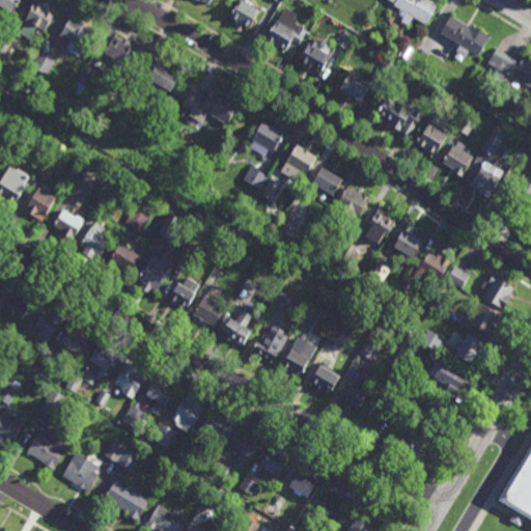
[(21,0),(20,3),(18,2),(12,11),(0,3),(0,0),(21,0)]
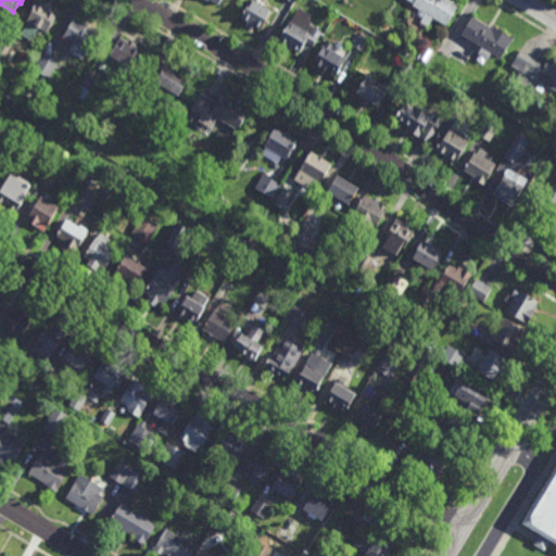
[(267,0),(269,1),(267,5),(270,8),(267,13),(268,14),(261,28),(254,25),(253,27),(247,24),(248,21),(240,16),(244,10),(243,10),(244,7),(245,7),(249,0),(267,0)]
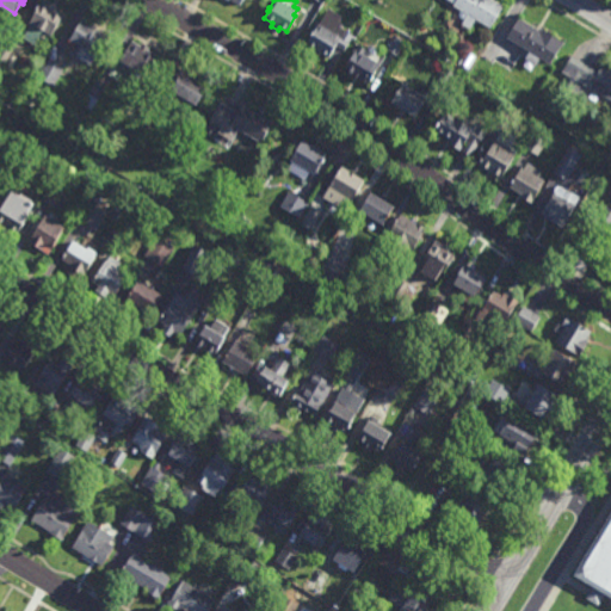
[(498,0),(504,4),(491,25),(475,17),(469,28),(461,23),(467,11),(452,2),(454,0),(498,0)]
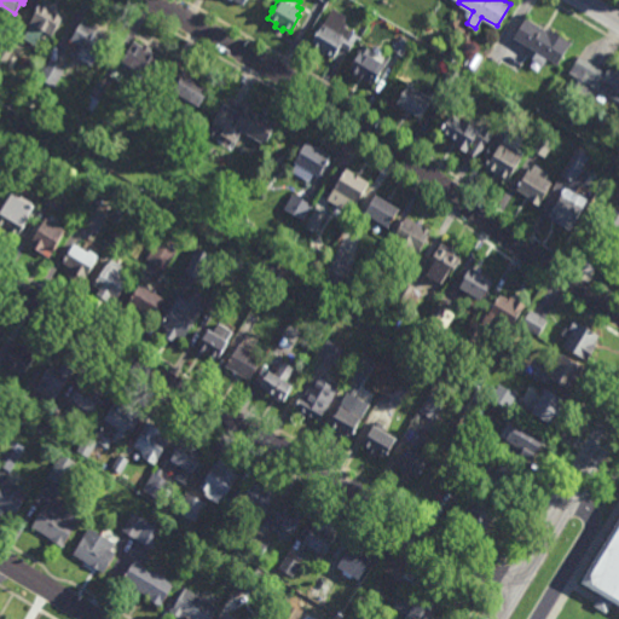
[(64,13),(53,34),(29,22),(38,7),(34,6),(36,4),(40,5),(42,1),(64,13)]
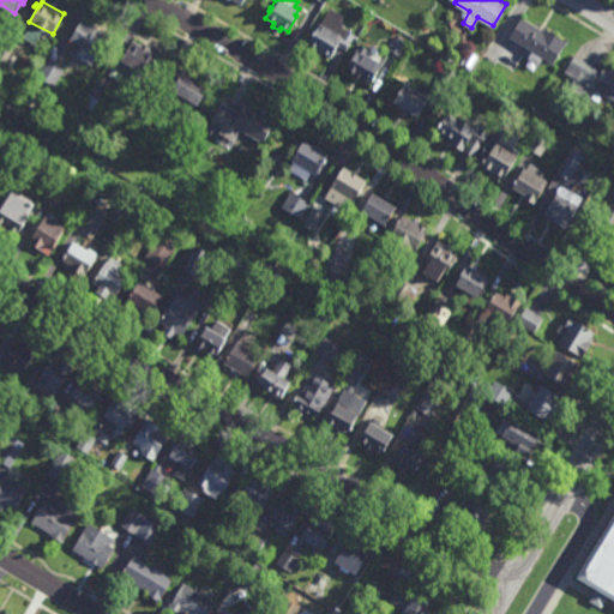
[(355,34),(344,49),(337,46),(330,56),(308,43),(314,32),(312,31),(314,28),(315,29),(329,6),(343,14),(339,19),(343,20),(341,25),(355,34)]
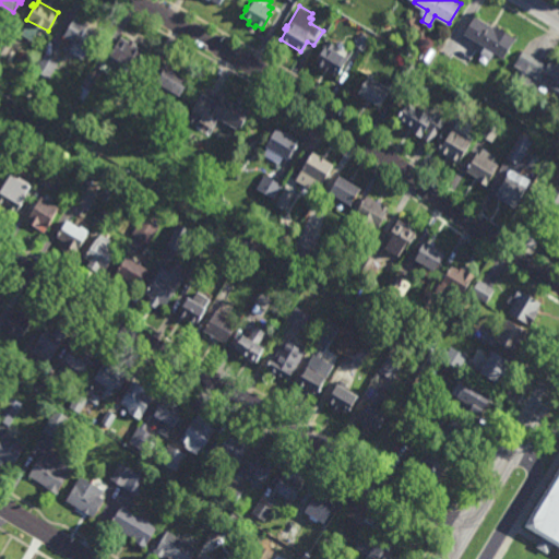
[(494,26),(496,24),(516,37),(514,40),(513,39),(503,56),(495,51),(490,58),(479,51),(483,45),(464,33),(475,14),(494,26)]
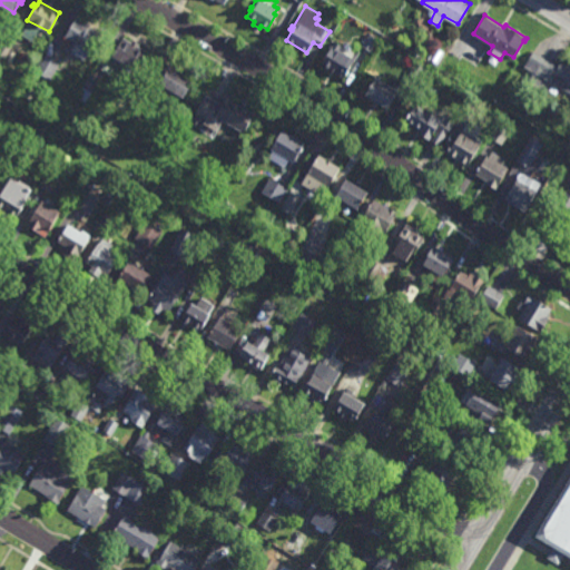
[(383,28),(375,23),(380,17),(386,21),(383,28)]
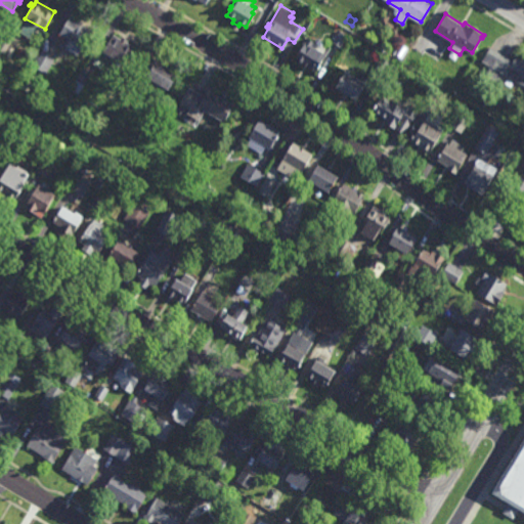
[(82,47),(59,33),(70,16),(92,30),(82,47)]
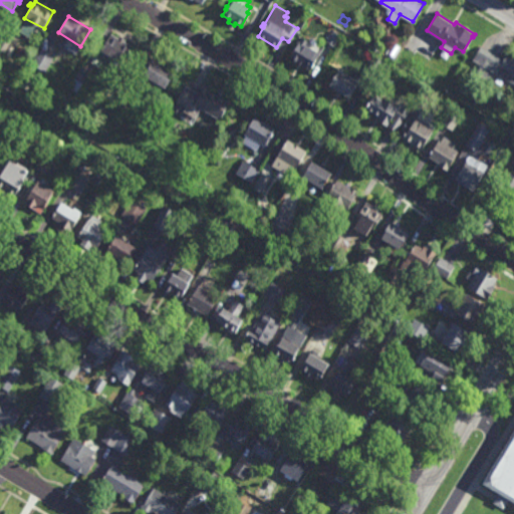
[(334,45),(325,41),(332,29),(340,34),(334,45)]
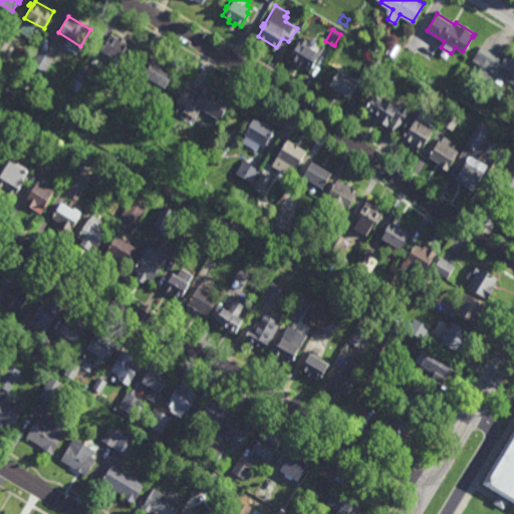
[(132,46),(127,52),(121,62),(100,50),(110,33),(132,46)]
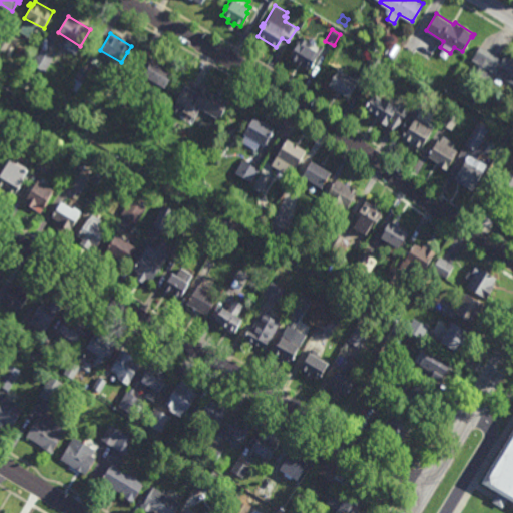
[(4,53),(0,50),(0,42),(4,36),(12,41),(4,53)]
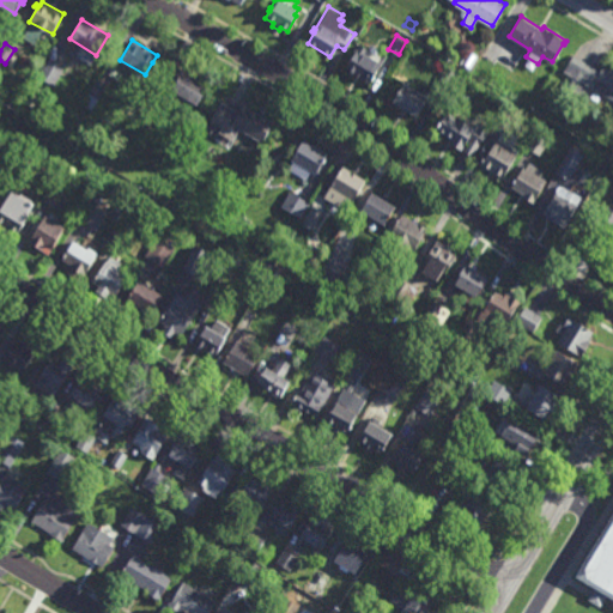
[(364,53),(365,50),(368,52),(366,54),(376,60),(381,64),(371,78),(368,83),(345,68),(356,49),(354,49),(358,43),(365,48),(363,52),(364,53)]
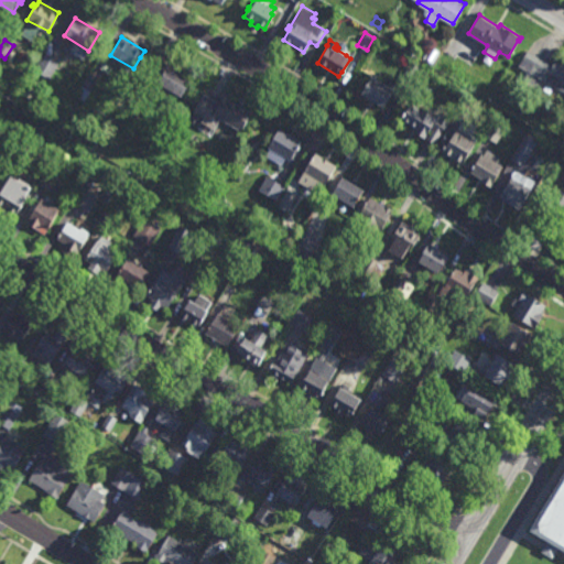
[(432,63),(423,57),(431,45),(440,51),(432,63)]
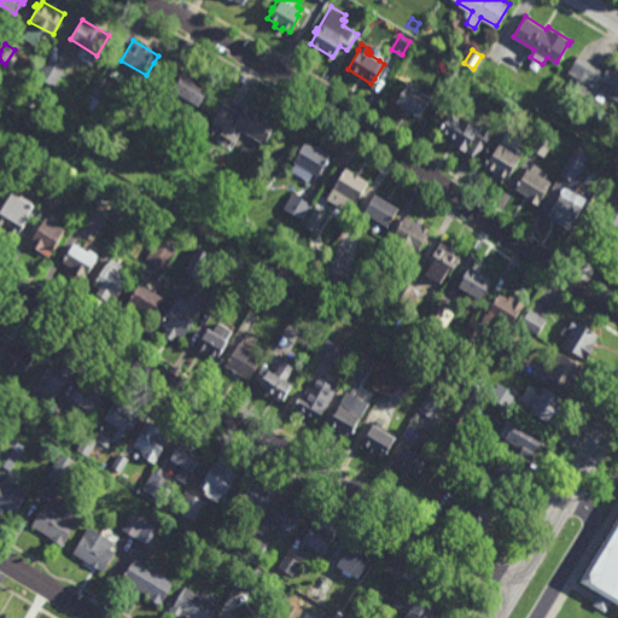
[(605,71),(611,63),(617,66),(617,111),(617,109),(617,100),(600,88),(593,100),(561,81),(578,54),(605,71)]
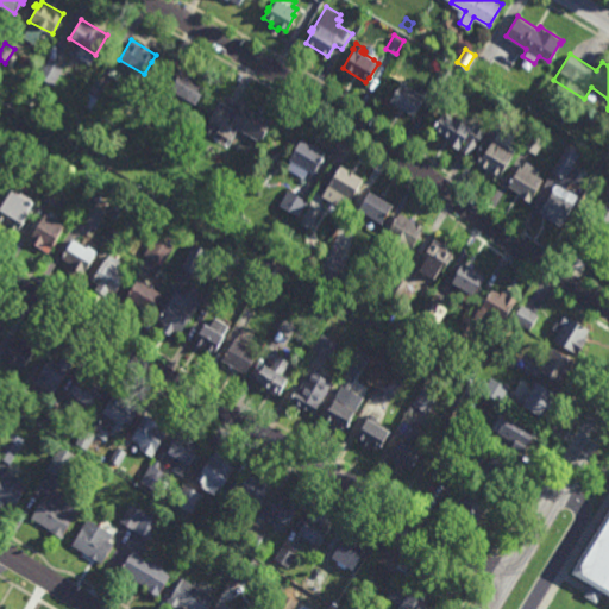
[(55,86),(36,75),(46,58),(64,69),(55,86)]
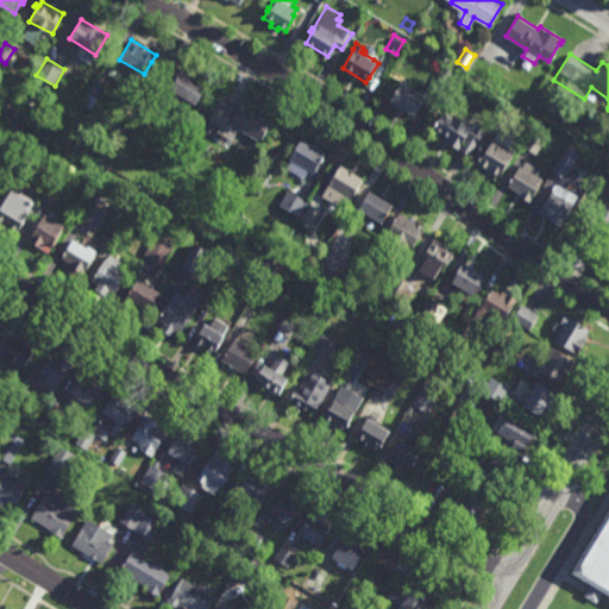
[(207,86),(196,105),(182,96),(180,102),(167,94),(170,88),(165,86),(176,67),(207,86)]
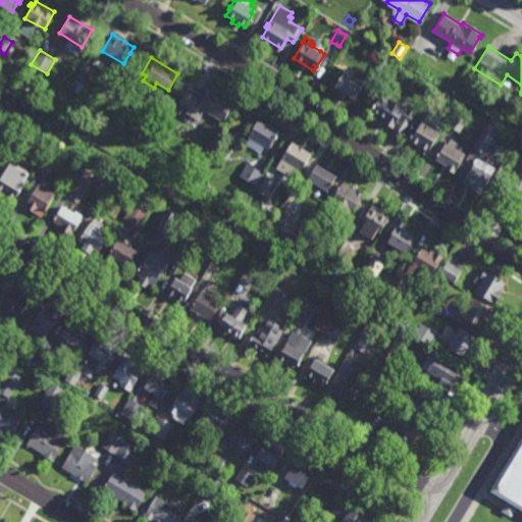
[(381,72),(373,68),(380,57),(387,61),(381,72)]
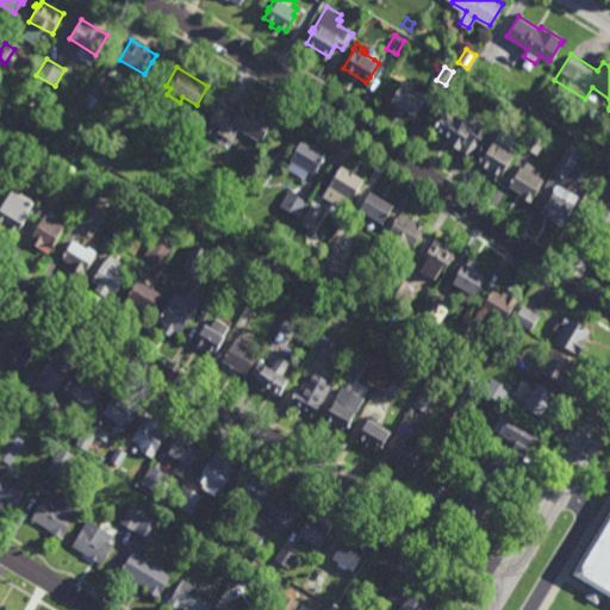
[(107,85),(92,110),(82,104),(98,79),(107,85)]
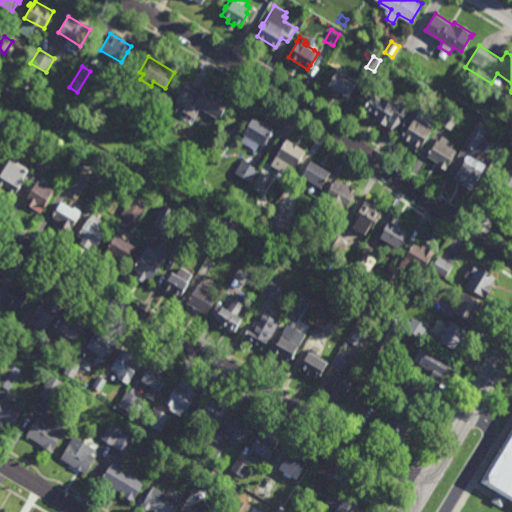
[(357,81),(347,96),(326,82),(330,75),(330,74),(331,72),(333,73),(337,67),(357,81)]
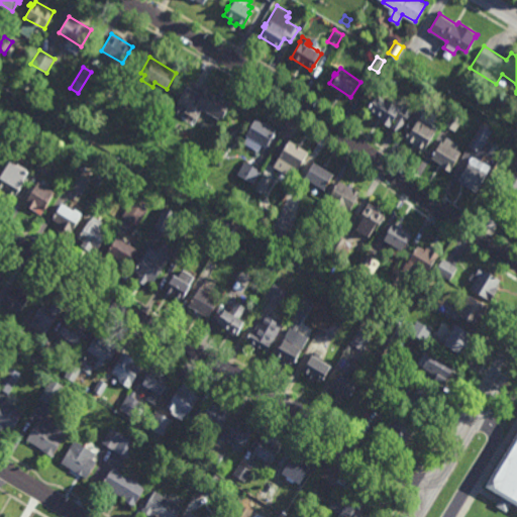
[(191,109),(178,101),(186,86),(200,93),(191,109)]
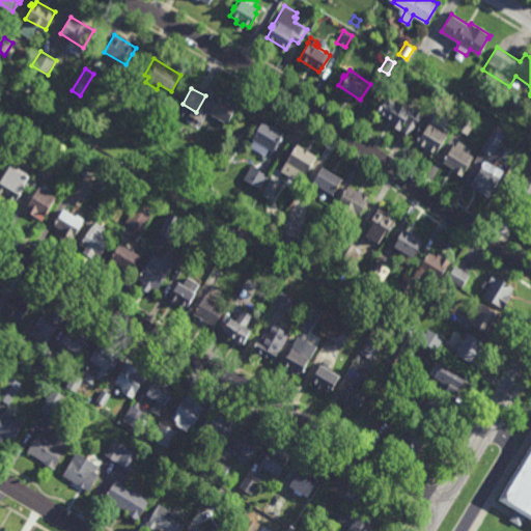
[(228,123),(200,108),(210,90),(238,105),(228,123)]
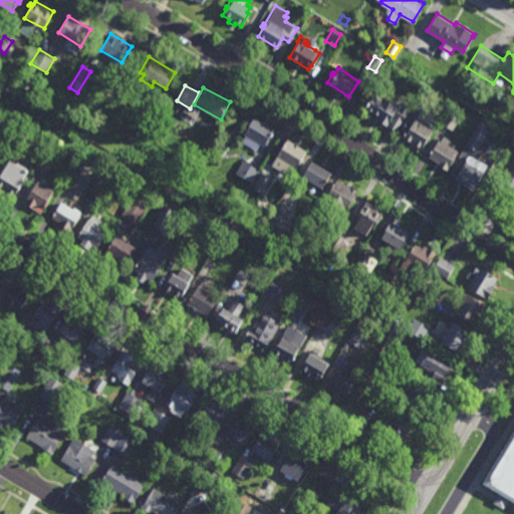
[(425,103),(417,98),(425,87),(432,92),(425,103)]
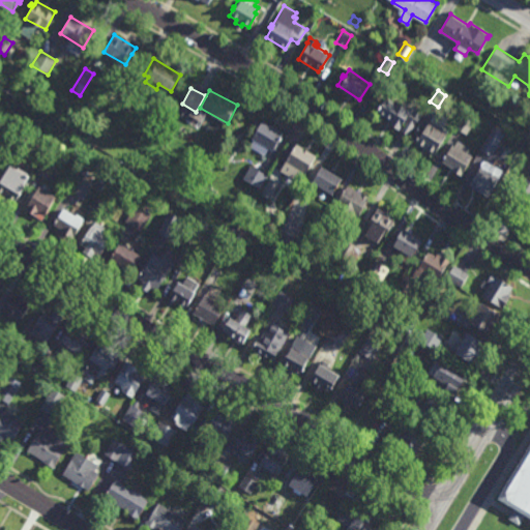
[(410,110),(412,106),(422,113),(414,125),(404,119),(398,128),(389,123),(390,121),(387,119),(388,118),(375,111),(378,107),(377,106),(379,102),(380,104),(385,95),(410,110)]
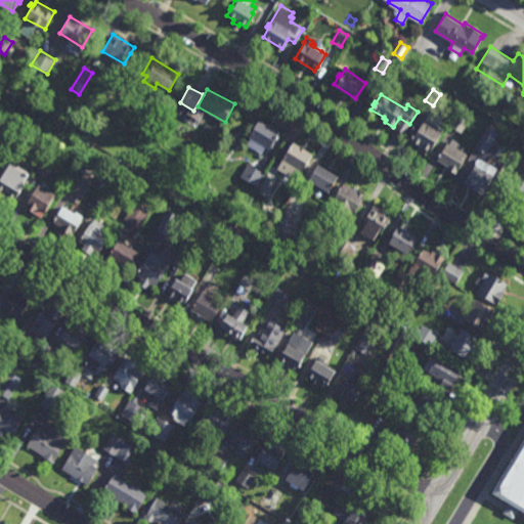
[(184,116),(178,112),(182,105),(188,108),(184,116)]
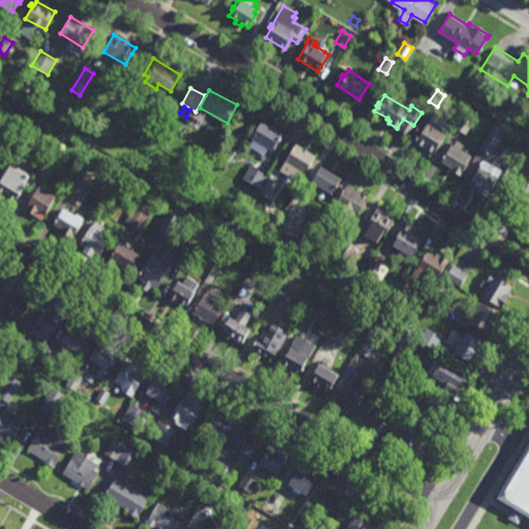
[(465,133),(454,126),(462,114),(473,121),(465,133)]
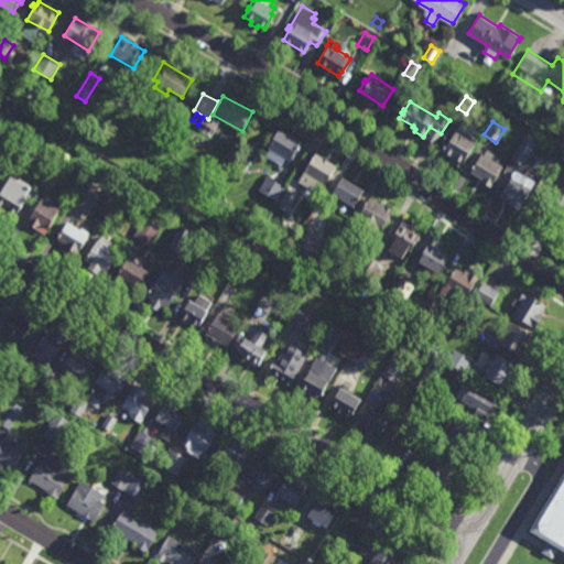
[(300,149),(297,148),(295,152),(297,153),(295,156),(293,156),(291,161),(285,159),(282,165),(266,155),(270,148),(268,148),(279,128),(302,141),(300,144),(301,145),(300,149)]
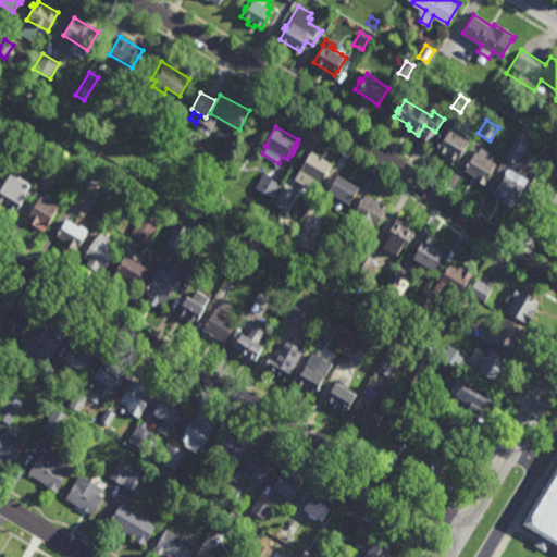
[(456,161),(435,148),(437,145),(435,144),(437,140),(441,143),(450,126),(470,138),(456,161)]
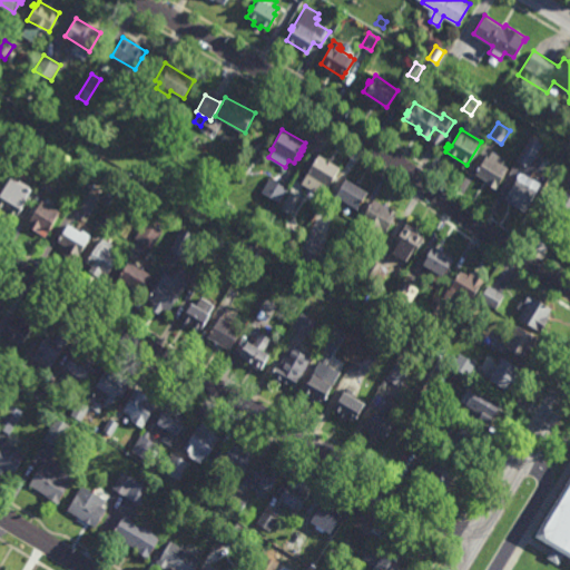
[(528,167),(517,159),(531,136),(542,144),(528,167)]
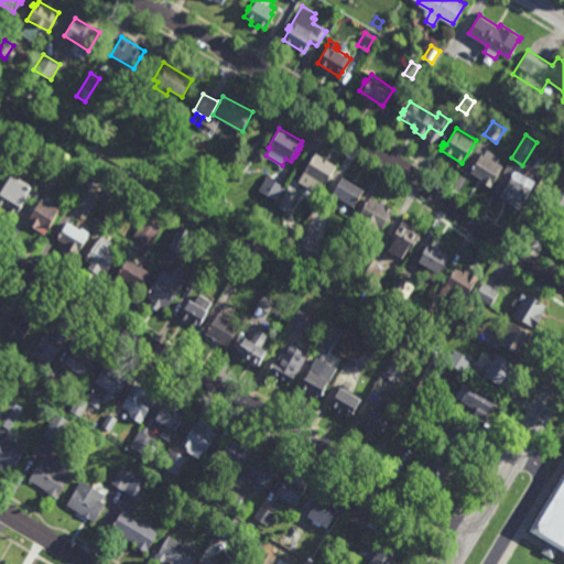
[(500,158),(497,162),(502,165),(490,186),(480,181),(481,177),(469,171),(473,166),(472,165),(473,163),(474,164),(481,152),(484,154),(486,149),(500,158)]
